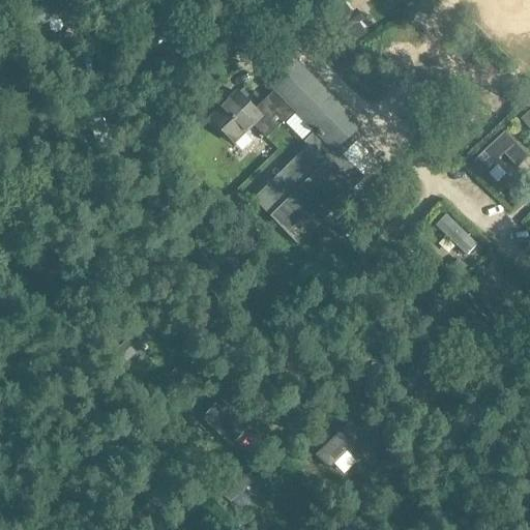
[(35,28),(63,19),(66,30),(79,26),(83,36),(94,32),(90,18),(80,21),(72,0),(42,0),(28,5),(35,28)]
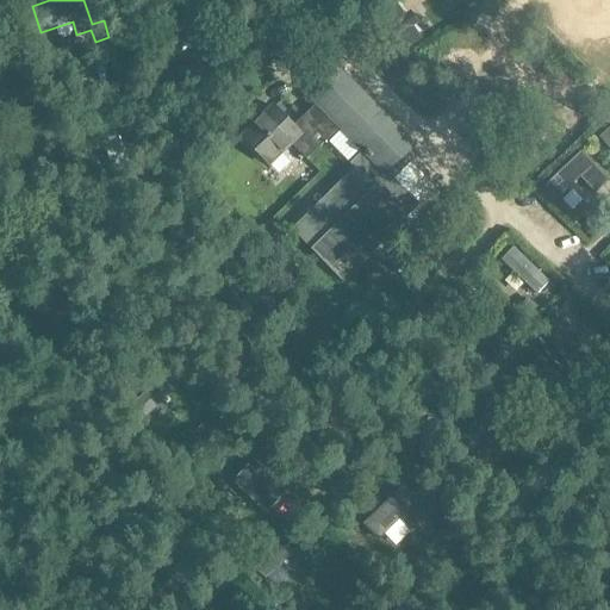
[(398,0),(374,17),(402,53),(424,36),(416,23),(418,22),(410,10),(406,12),(398,0)]
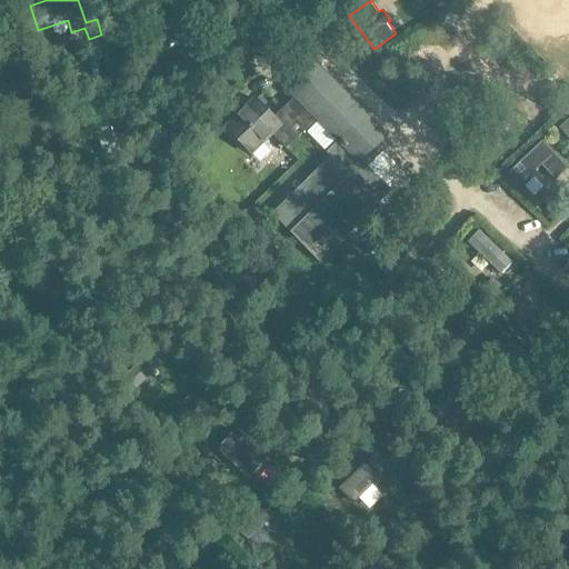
[(258,30),(246,41),(236,51),(250,65),(259,55),(273,68),(286,56),(258,30)]
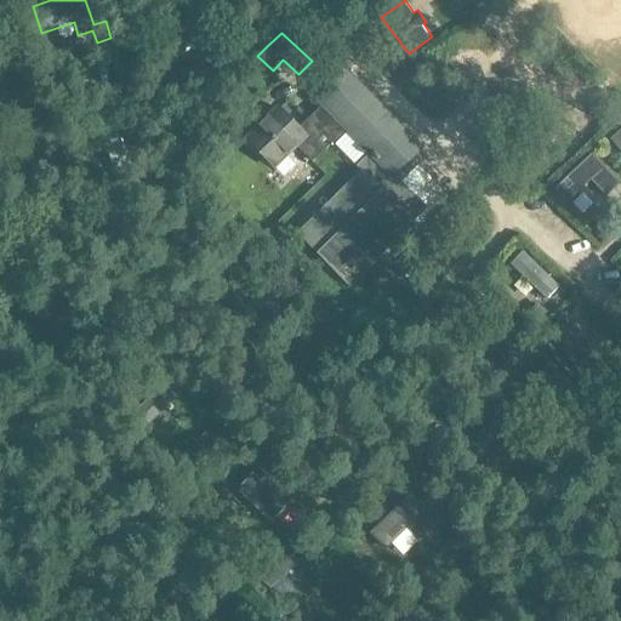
[(349,70),(318,100),(324,106),(320,109),(345,134),(346,131),(348,134),(368,153),(369,154),(393,180),(398,176),(405,167),(421,152),(423,149),(425,148),(421,144),(349,70)]
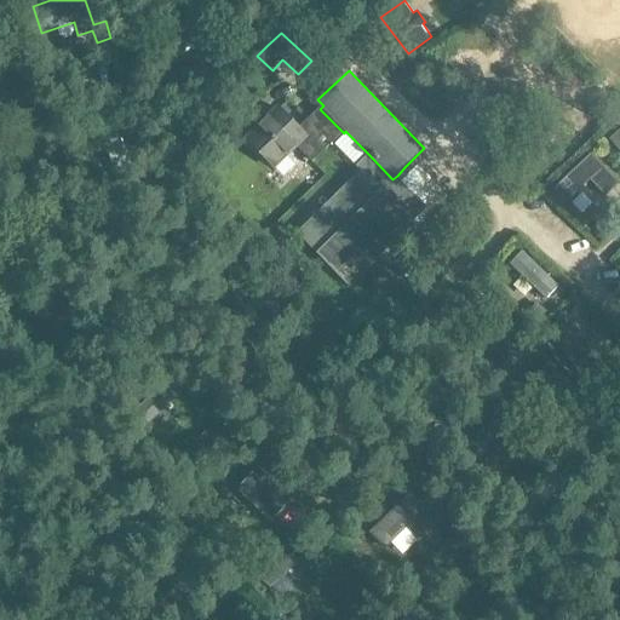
[(306,138),(296,148),(311,164),(344,133),(320,109),(298,130),(306,138)]
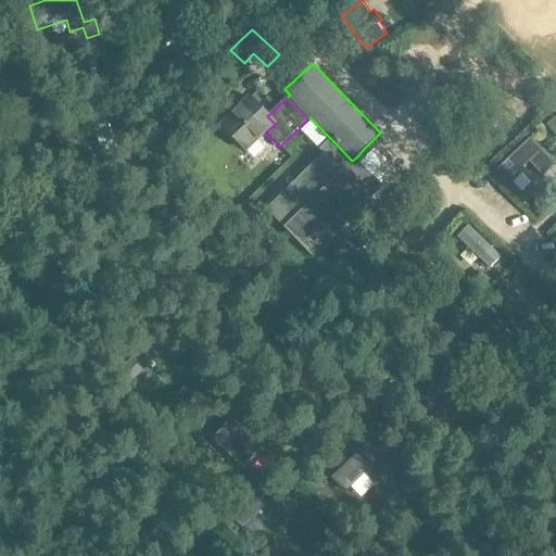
[(251,99),(222,127),(245,152),(265,133),(275,124),(267,116),(251,99)]
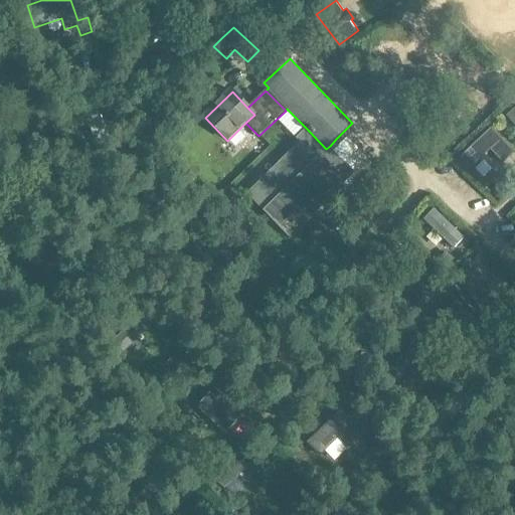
[(78,110),(103,151),(116,144),(110,133),(92,102),(78,110)]
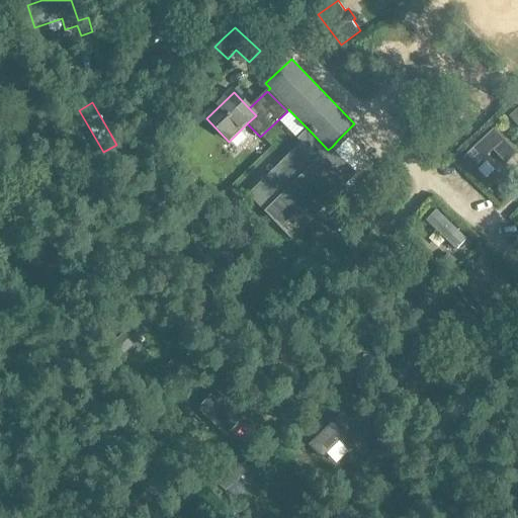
[(517,107),(508,116),(517,127),(517,107)]
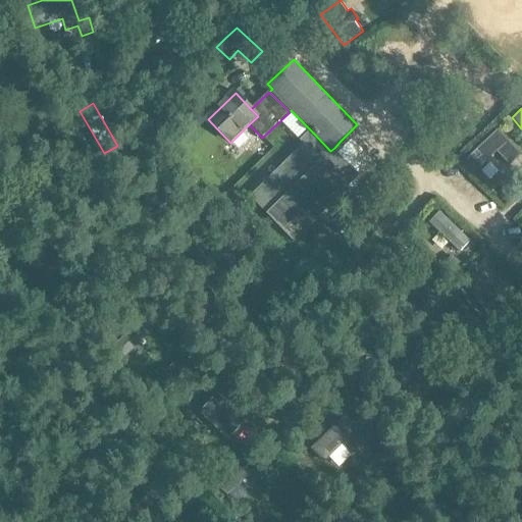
[(304,143),(250,197),(295,242),(350,187),(349,185),(360,175),(338,152),(346,145),(341,141),(334,148),(330,151),(310,129),(301,139),(304,143)]
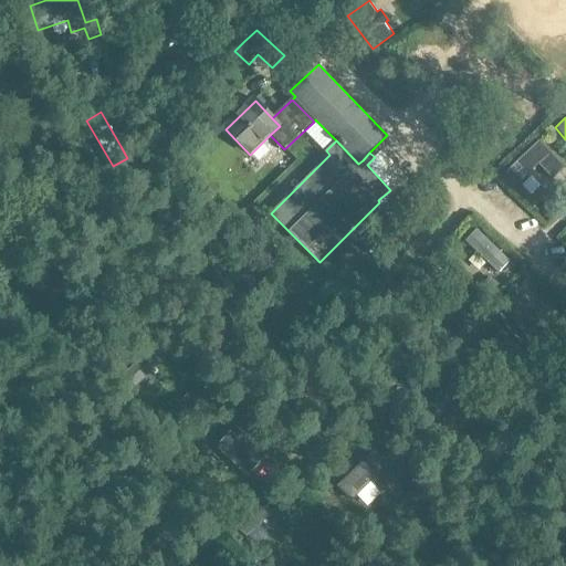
[(564,167),(538,140),(504,173),(516,185),(538,165),(552,179),(564,167)]
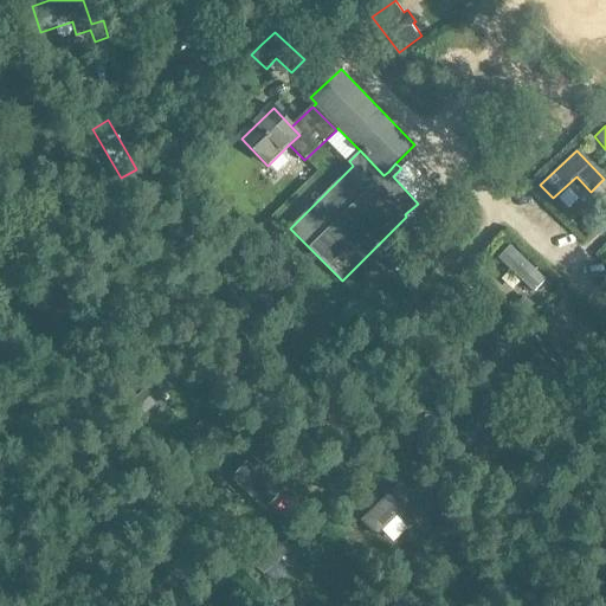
[(419,230),(386,263),(398,276),(431,242),(419,230)]
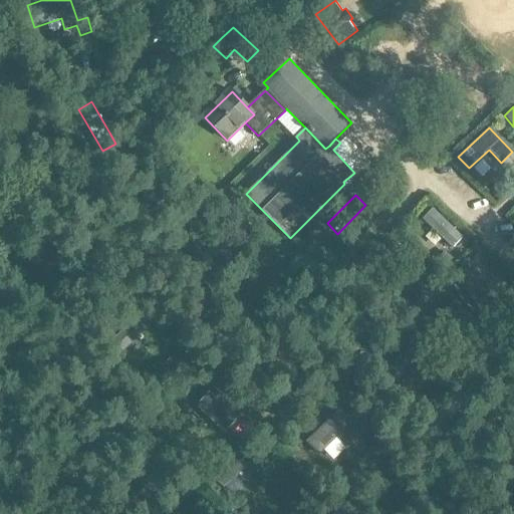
[(462,237),(433,209),(422,219),(452,248),(462,237)]
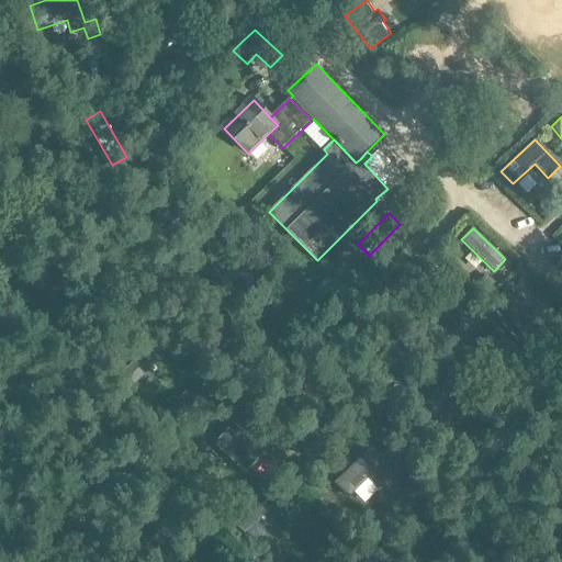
[(29,253),(18,257),(22,267),(33,263),(29,253)]
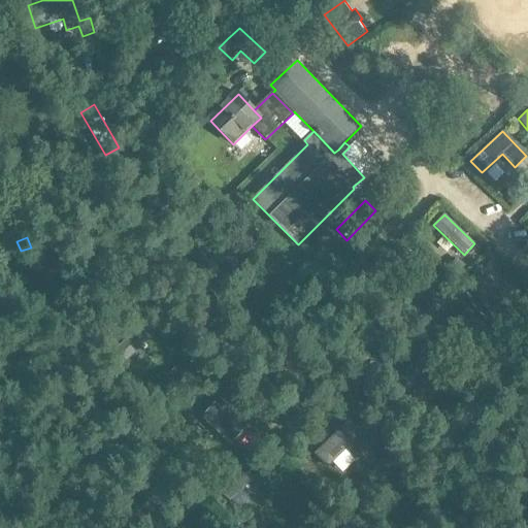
[(457,261),(449,268),(456,275),(464,268),(457,261)]
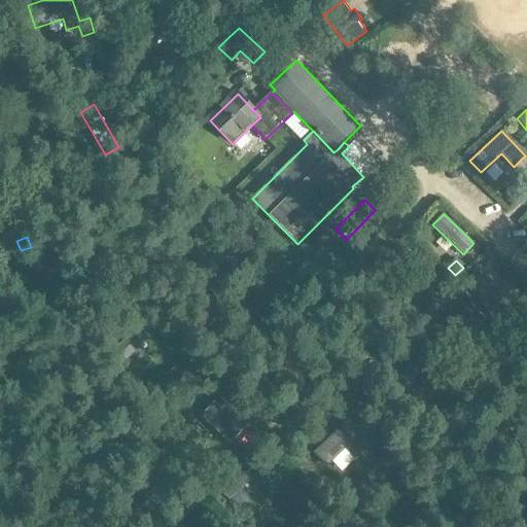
[(478,272),(465,279),(490,318),(503,310),(478,272)]
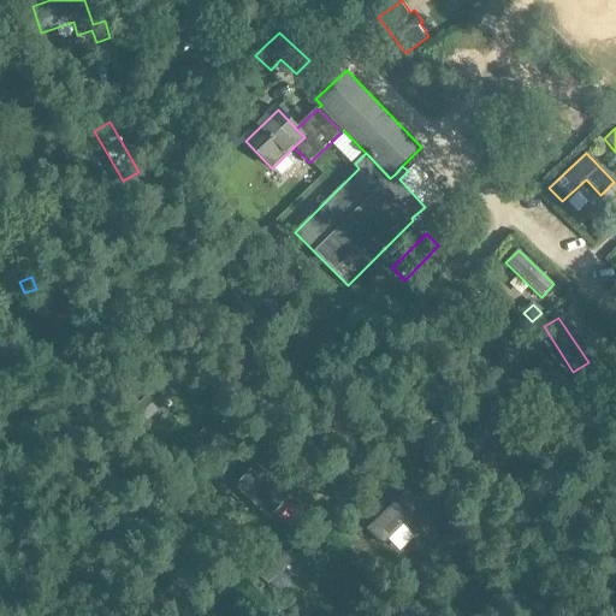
[(205,426),(196,432),(202,439),(211,434),(205,426)]
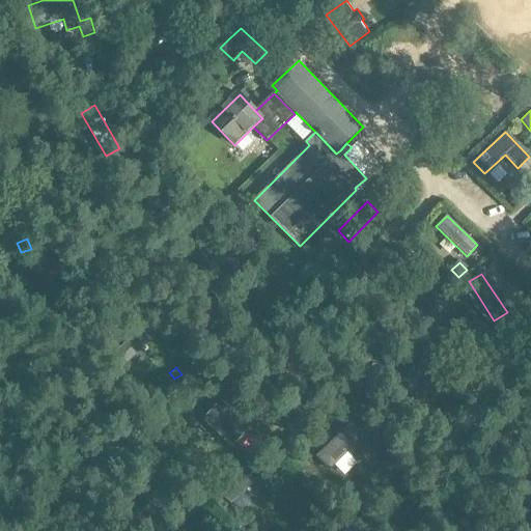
[(222,401),(204,419),(233,448),(251,429),(222,401)]
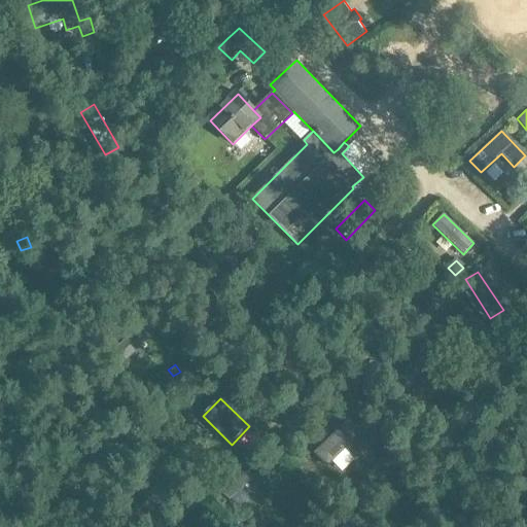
[(375,431),(381,425),(373,417),(366,423),(375,431)]
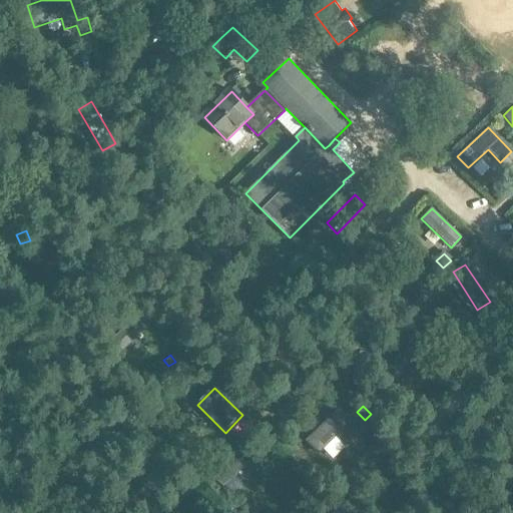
[(337,454),(347,464),(373,438),(363,428),(337,454)]
